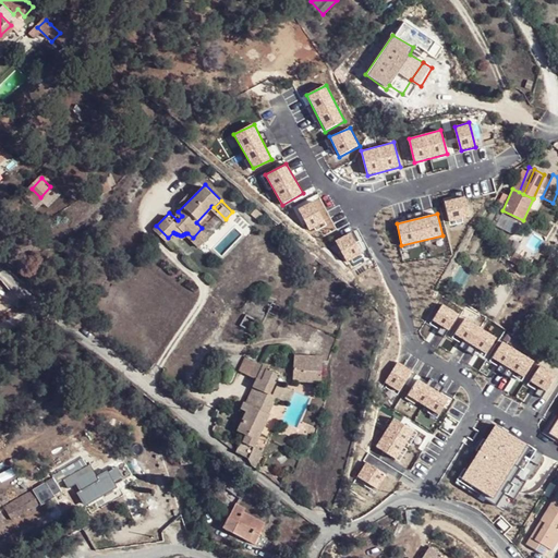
[(209,235),(202,228),(193,238),(199,245),(209,235)]
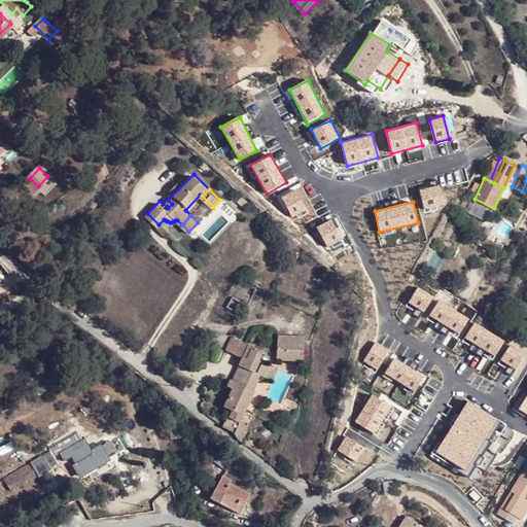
[(301,222),(294,217),(291,221),(297,226),(301,222)]
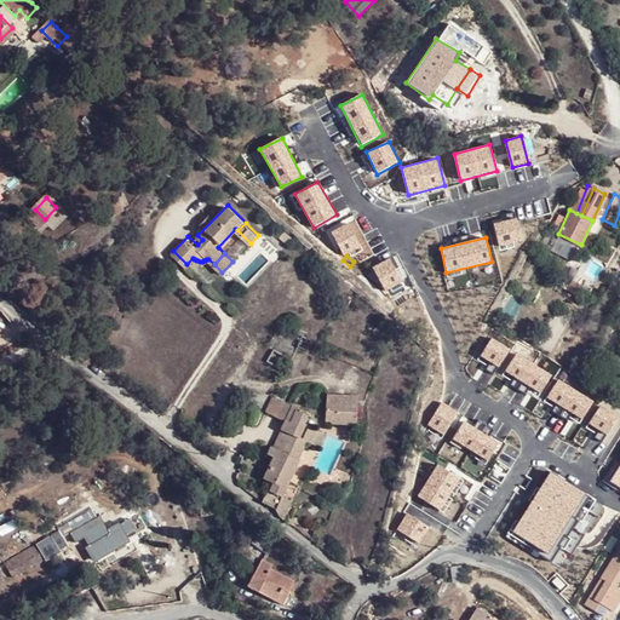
[(524,300),(512,294),(504,308),(515,316),(524,300)]
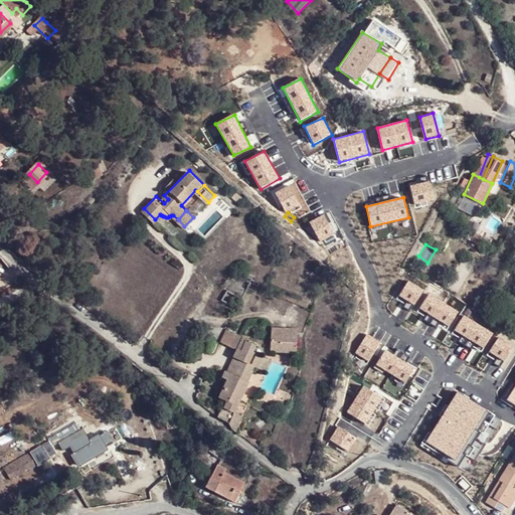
[(424,291),(407,282),(398,297),(415,307),(424,291)]
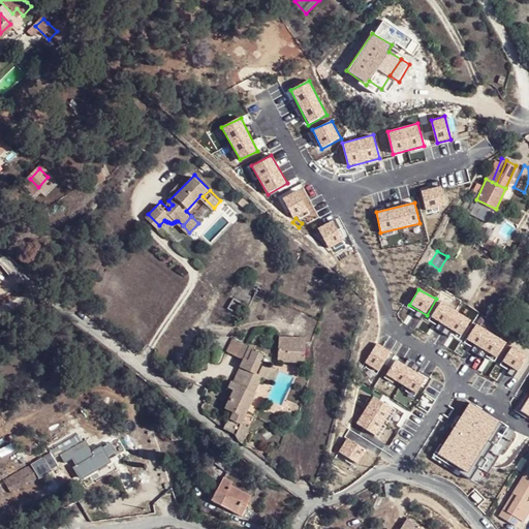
[(477,314),(440,291),(436,299),(427,315),(423,321),(460,344),(477,314)]
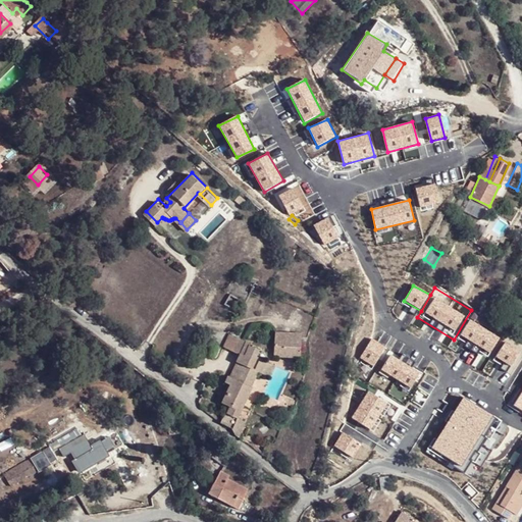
[(499,338),(471,319),(460,334),(489,353),(499,338)]
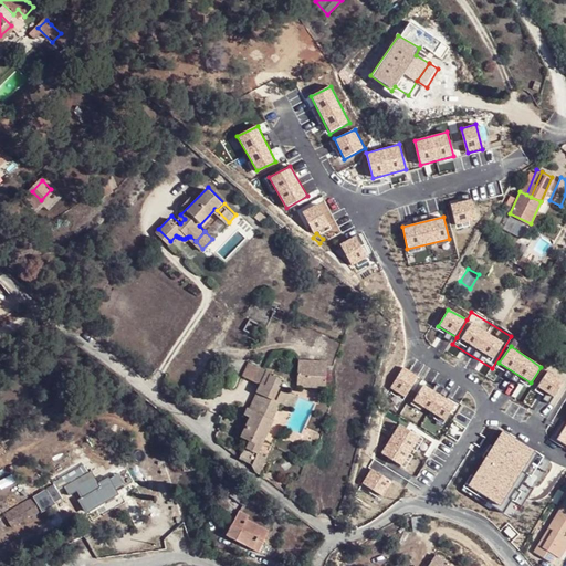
[(293,359),(294,371),(301,373),(301,371),(304,362),(293,359)]
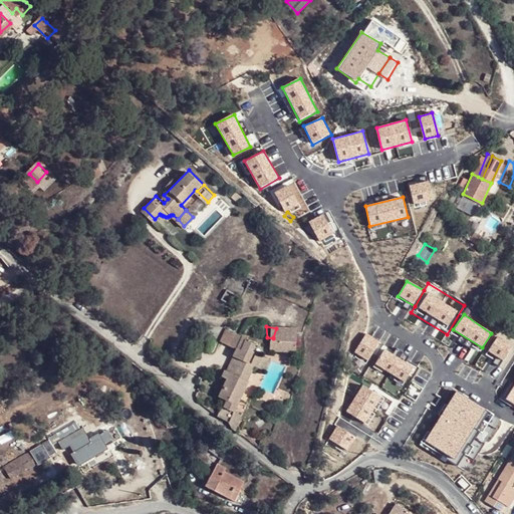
[(295,331),(276,328),(273,337),(273,338),(295,342),(295,331)]
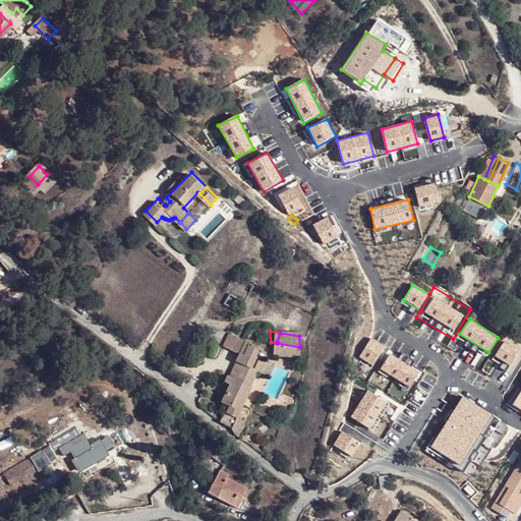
[(259,371),(265,357),(255,353),(258,345),(237,335),(231,346),(240,351),(229,374),(248,383),(254,368),(259,371)]
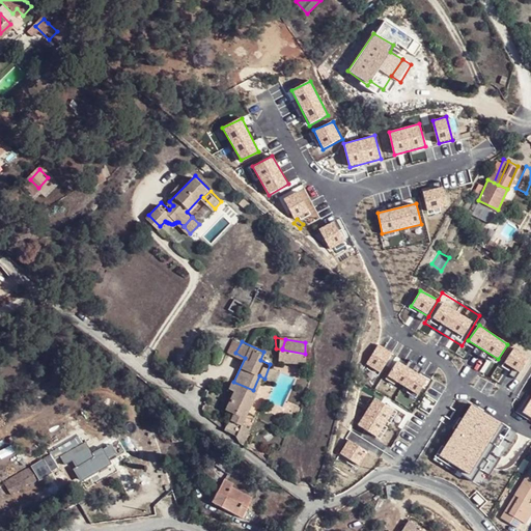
[(381,372),(392,354),(379,345),(367,365),(381,372)]
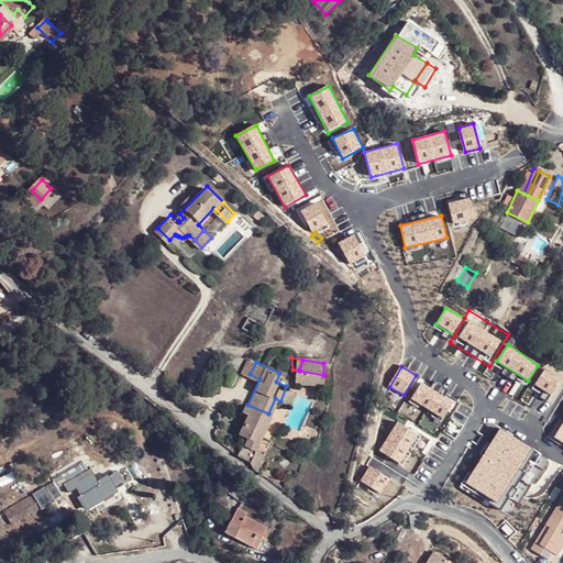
[(561,375),(544,366),(536,384),(552,393),(561,375)]
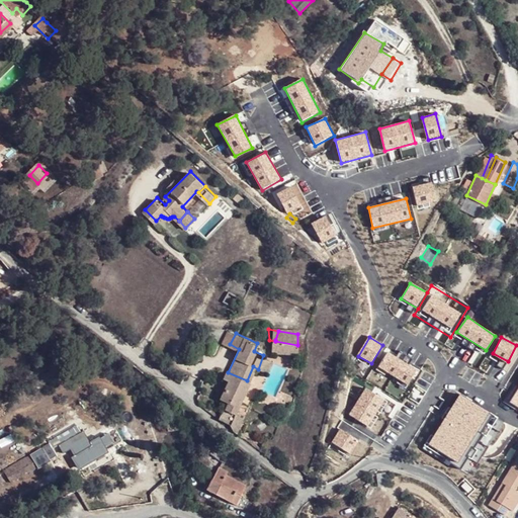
[(297,356),(297,345),(275,341),(271,351),(297,356)]
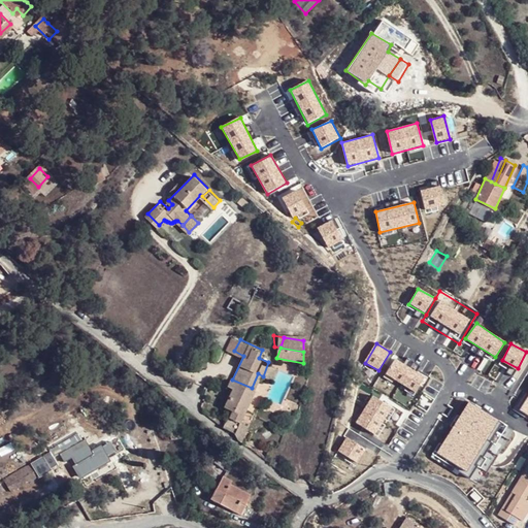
[(425,377),(394,359),(385,375),(415,393),(425,377)]
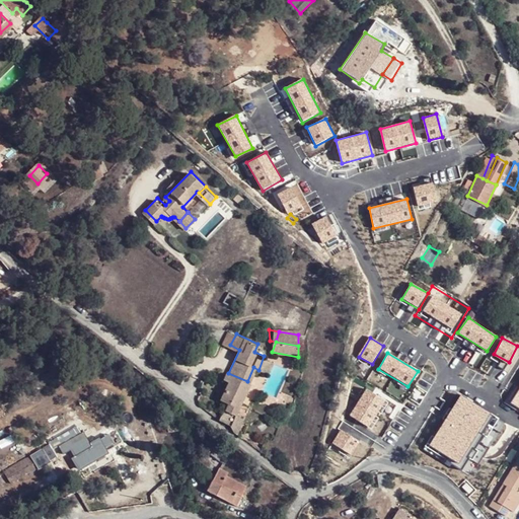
[(264,372),(269,358),(264,356),(258,370),(264,372)]
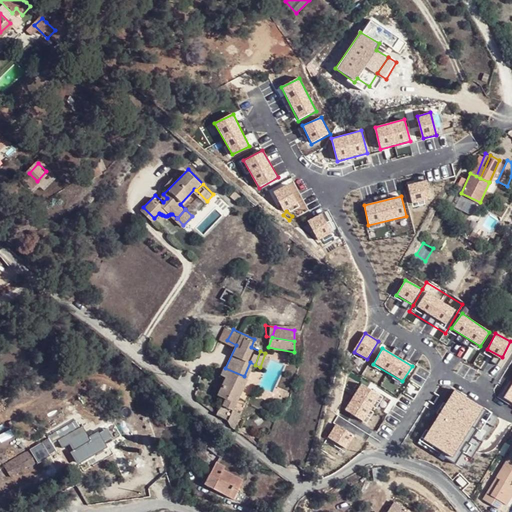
[(270,355),(265,353),(260,367),(264,369),(270,355)]
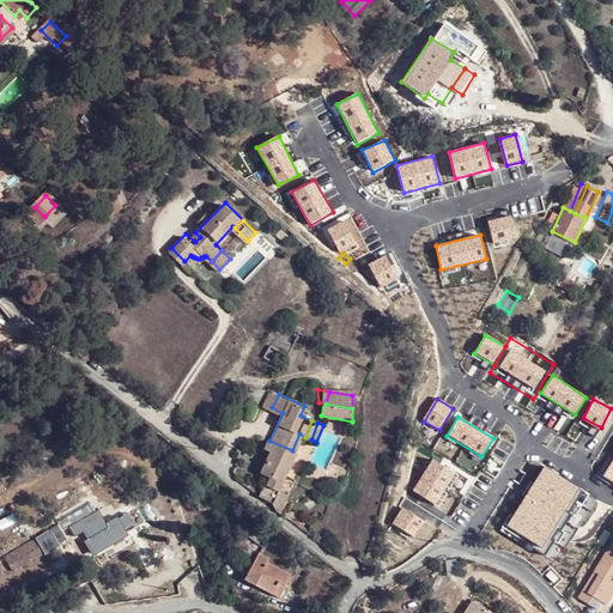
[(252,432),(255,434),(261,437),(263,430),(254,425),(252,432)]
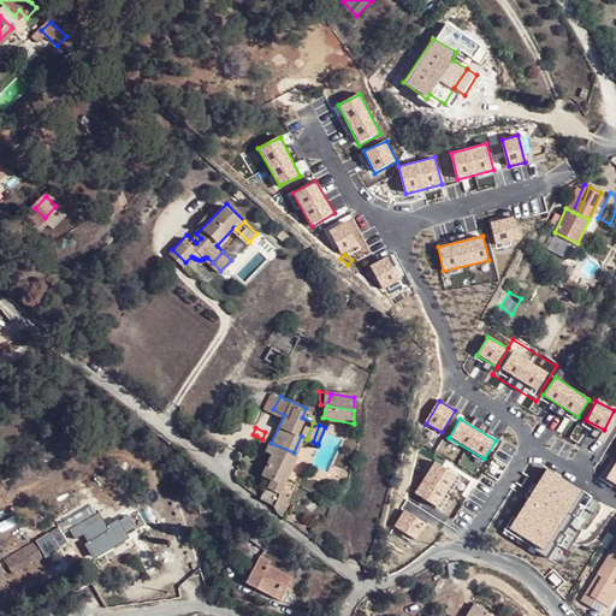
[(252,450),(256,436),(253,434),(249,433),(244,446),(252,450)]
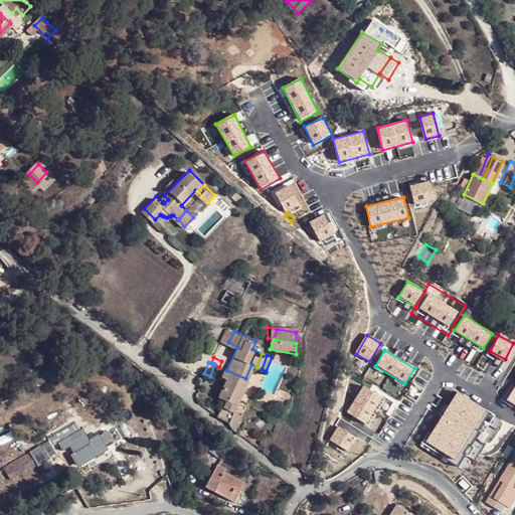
[(227,401),(225,407),(232,410),(240,392),(245,378),(226,370),(223,377),(227,379),(224,387),(232,390),(229,397),(227,401)]
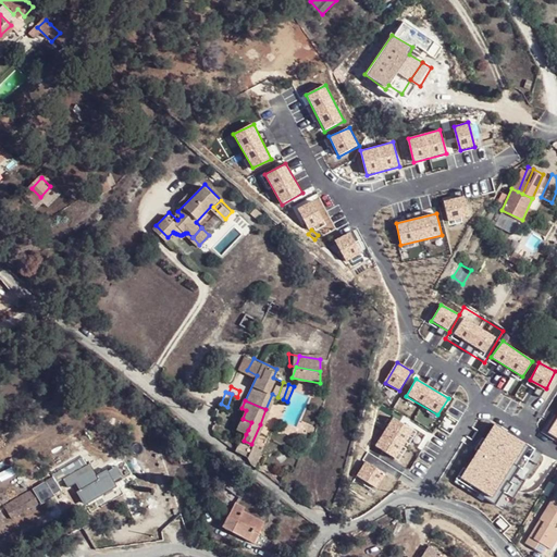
[(556,416),(547,431),(556,437),(556,416)]
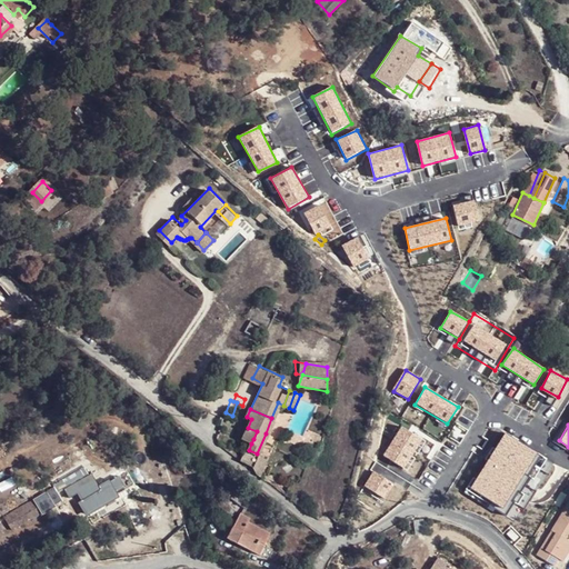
[(426,441),(401,427),(383,456),(407,469),(426,441)]
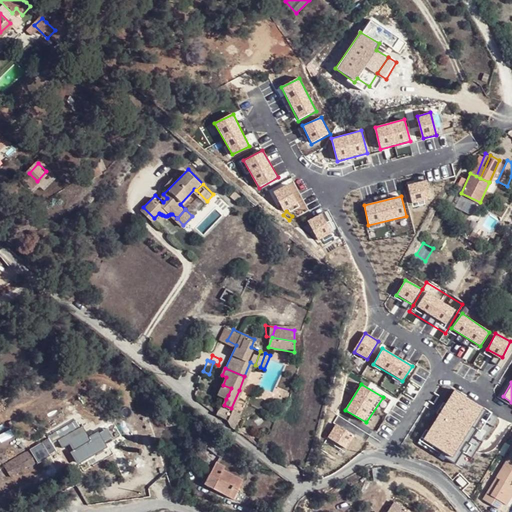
[(231,388),(223,385),(219,396),(226,399),(228,395),(231,388)]
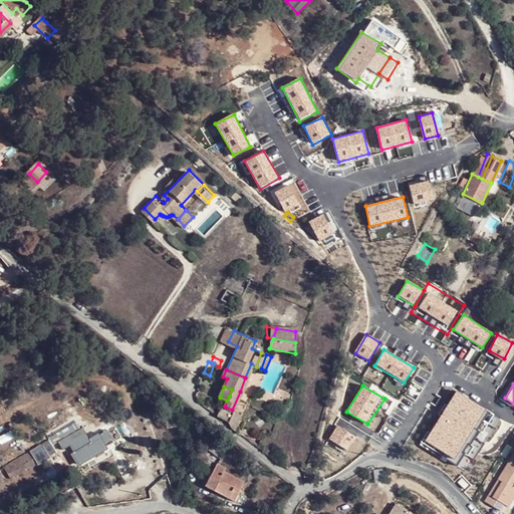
[(486,409),(456,393),(426,441),(455,458),(486,409)]
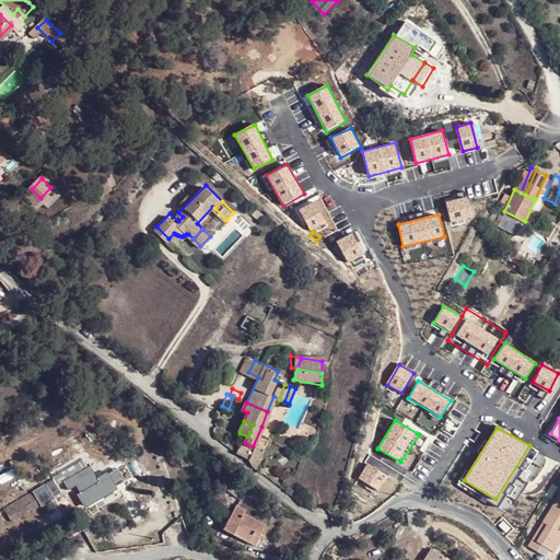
[(183,433),(172,435),(177,453),(187,451),(183,433)]
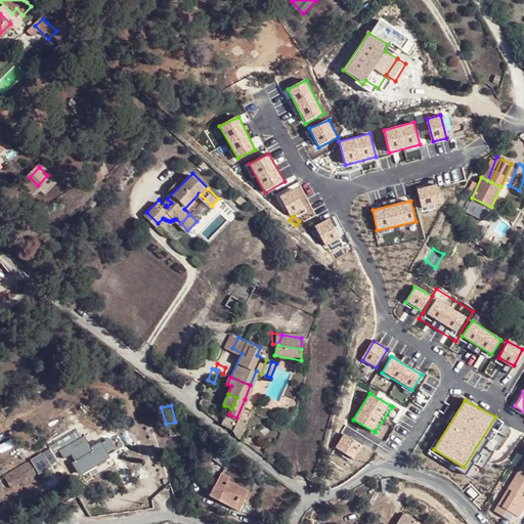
[(222,424),(232,429),(236,418),(229,415),(226,413),(222,424)]
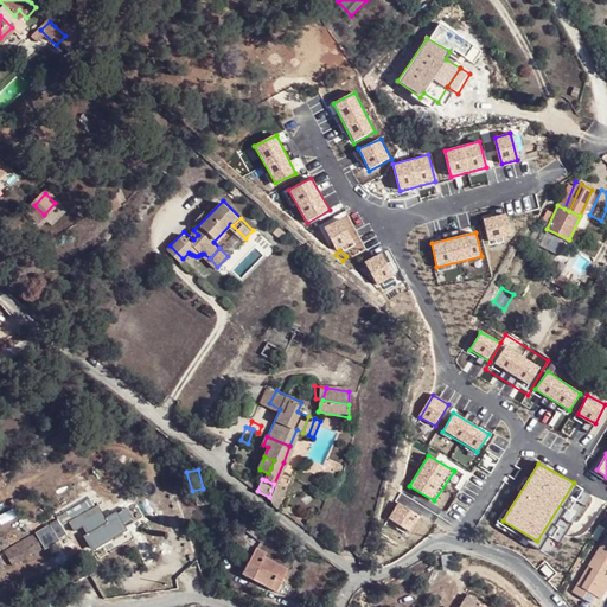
[(100,506),(87,485),(57,503),(70,522),(78,516),(85,528),(78,530),(87,541),(123,517),(113,499),(100,506)]
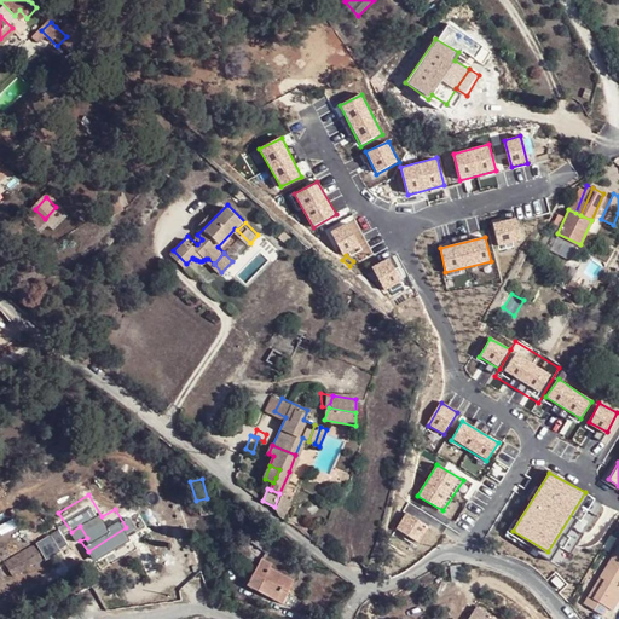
[(428,526),(406,512),(395,527),(417,542),(428,526)]
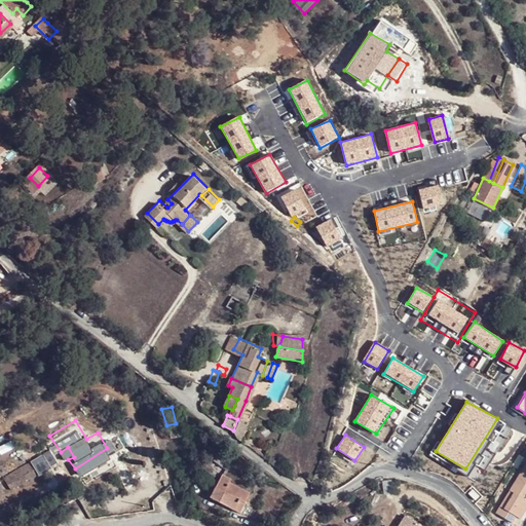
[(208,453),(217,444),(214,440),(203,450),(208,453)]
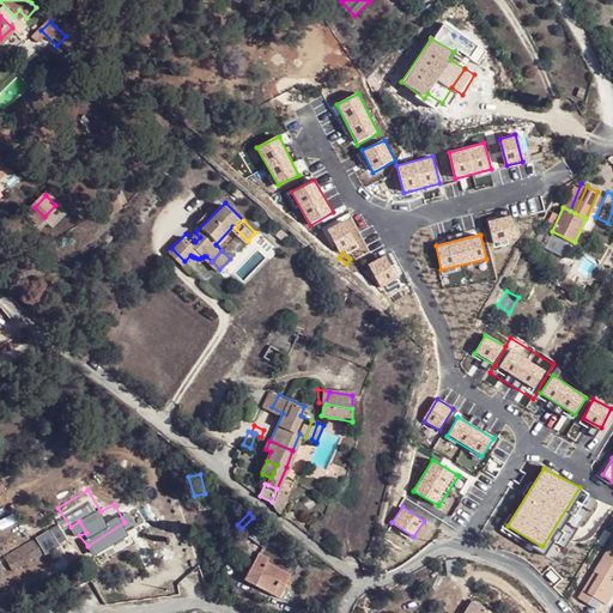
[(26,533),(35,547),(64,529),(55,515),(26,533)]
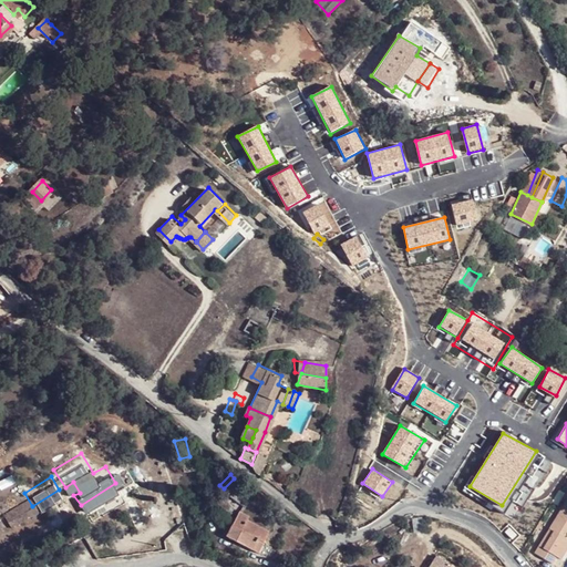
[(0,511),(7,523),(32,506),(24,493),(0,507),(0,511)]
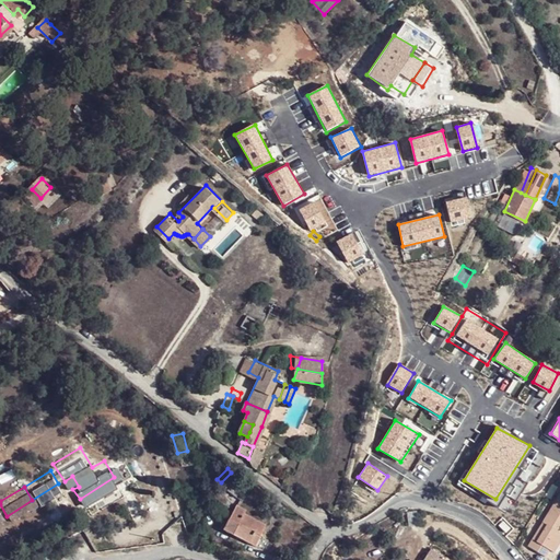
[(253,527),(258,529),(263,518),(244,511),(245,505),(234,501),(222,527),(247,537),(253,527)]
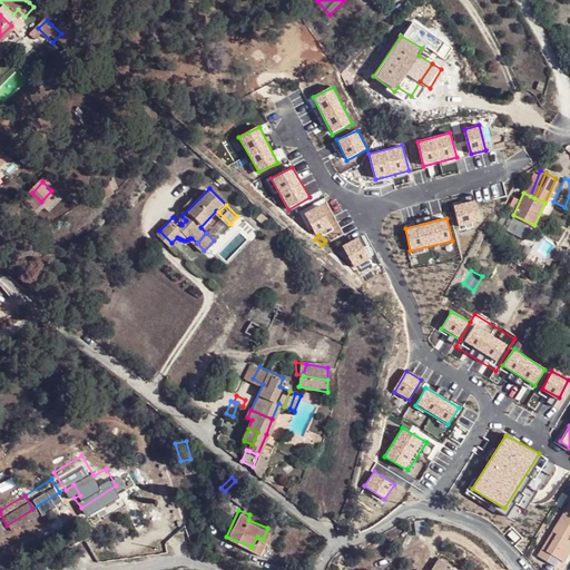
[(569,511),(556,532),(562,536),(552,553),(546,549),(539,559),(559,569),(564,560),(569,563),(569,561),(569,541),(569,542),(569,541),(569,511)]
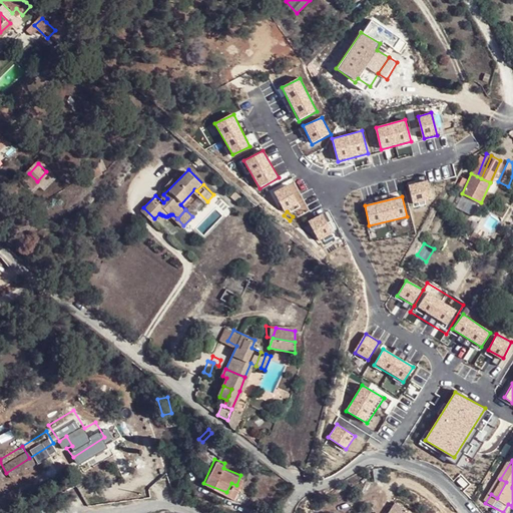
[(506,482),(500,479),(491,494),(497,498),(506,482)]
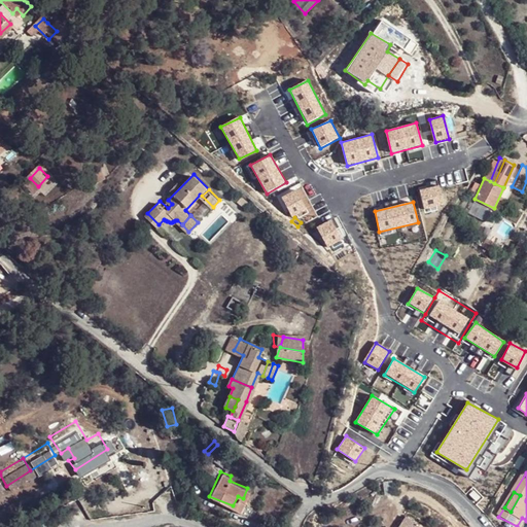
[(240,508),(243,498),(238,496),(233,505),(240,508)]
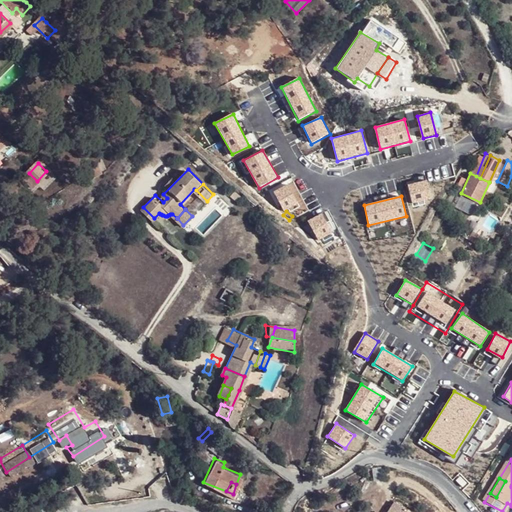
[(0,500),(12,492),(7,486),(0,490),(0,500)]
